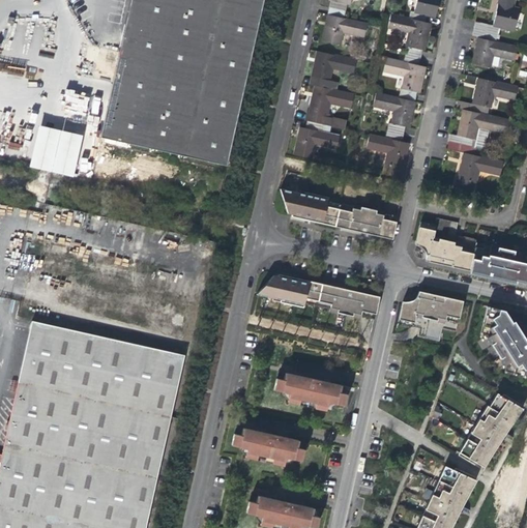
[(103,0),(91,53),(119,60),(119,59),(119,58),(107,55),(109,45),(105,44),(108,33),(111,34),(115,16),(113,15),(115,5),(117,5),(118,0),(103,0)]
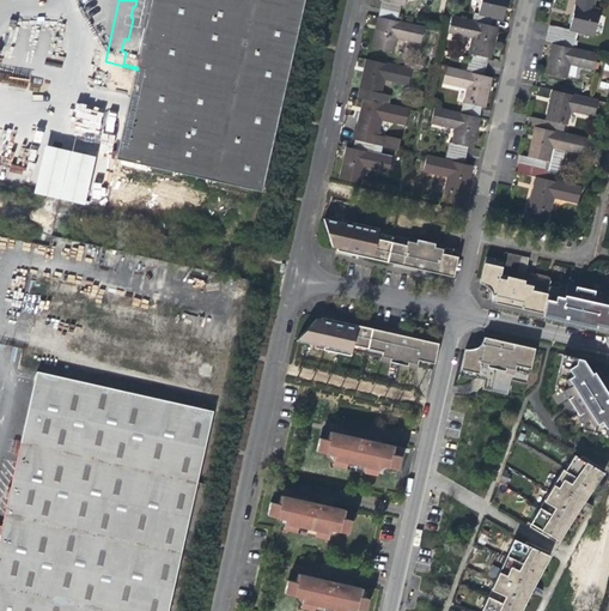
[(136,0),(135,6),(133,6),(131,17),(133,18),(128,40),(125,38),(121,50),(126,52),(123,64),(138,67),(138,68),(138,70),(119,153),(263,187),(305,0),(136,0)]
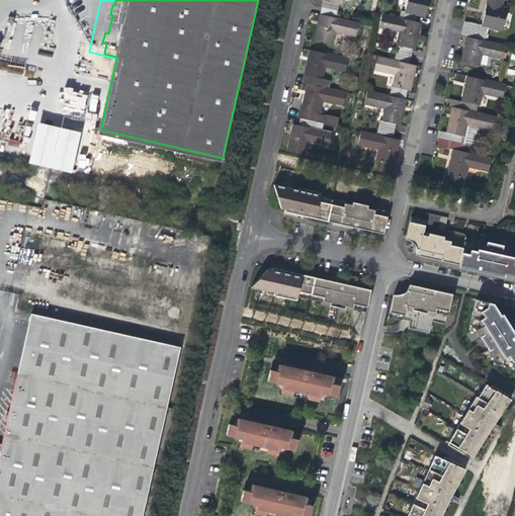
[(328,1),(326,7),(338,10),(340,4),(344,5),(345,0),(324,0),(328,1)]
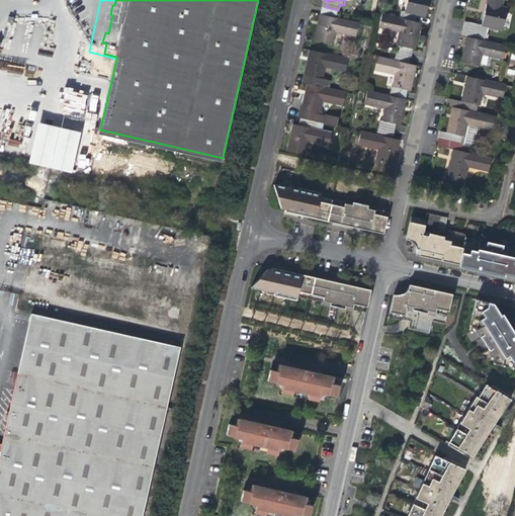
[(407,0),(404,12),(416,14),(425,17),(428,6),(429,0),(407,0)]
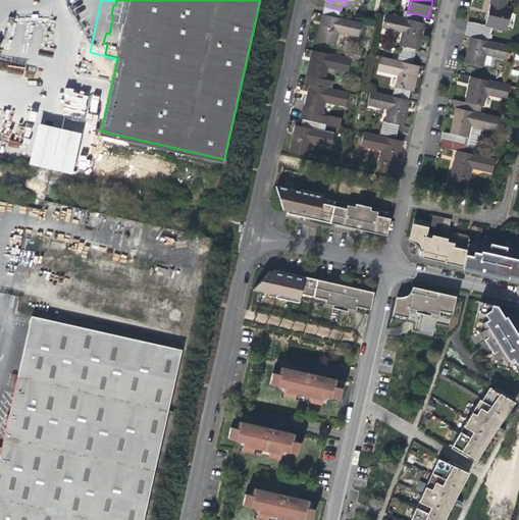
[(486,26),(492,28),(507,31),(512,10),(506,9),(507,4),(492,1),(489,11),(486,26)]
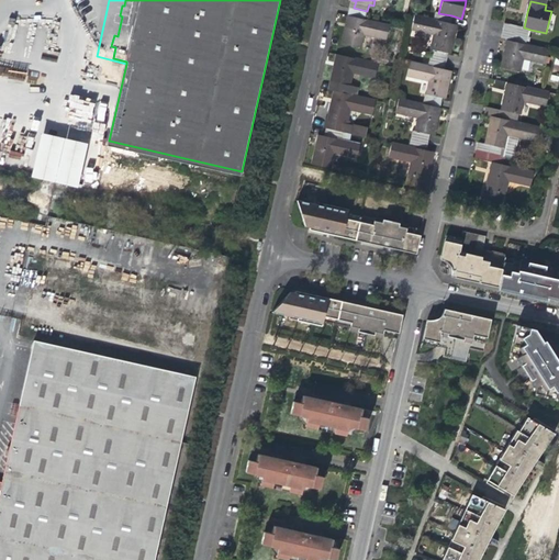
[(366,20),(367,11),(354,8),(350,26),(364,36),(364,34),(387,40),(389,25),(366,20)]
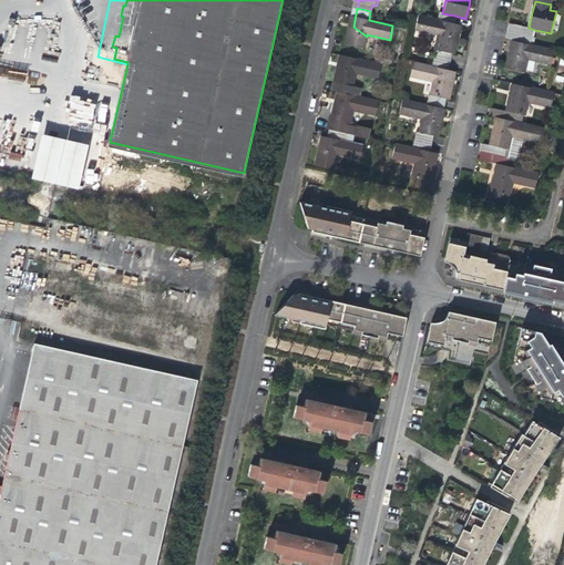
[(440,12),(438,21),(453,24),(455,16),(442,13),(440,12)]
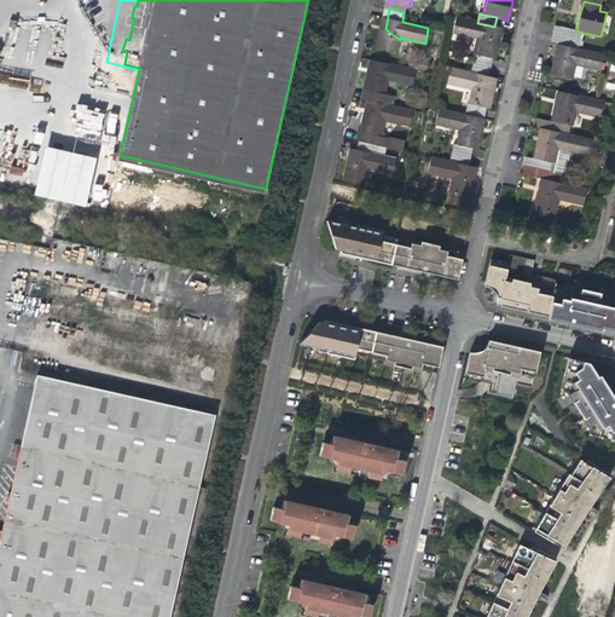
[(479,40),(473,64),(492,68),(498,42),(502,28),(494,27),(477,23),(456,18),(452,34),(479,40)]
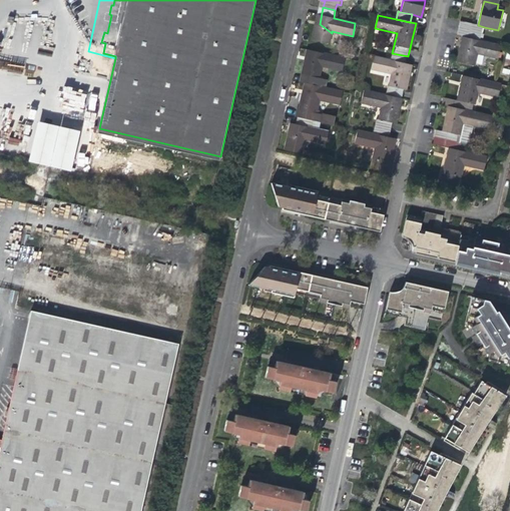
[(483,33),(484,27),(478,25),(464,22),(462,29),(482,33),(483,33)]
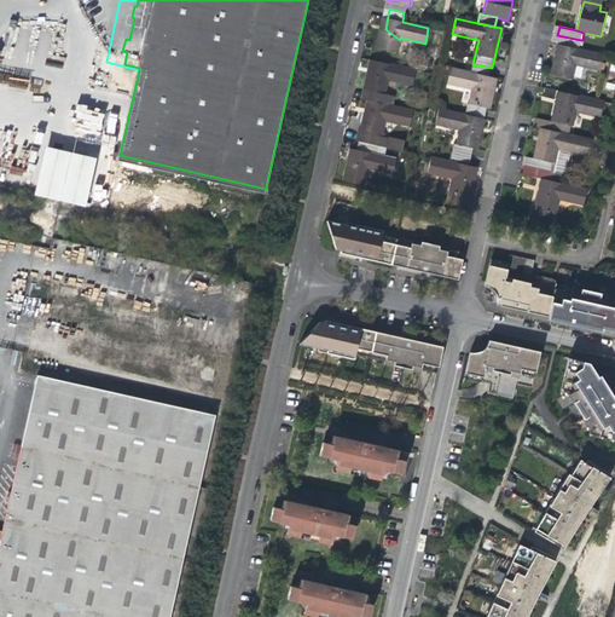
[(398,52),(400,40),(386,29),(384,35),(381,48),(398,52)]
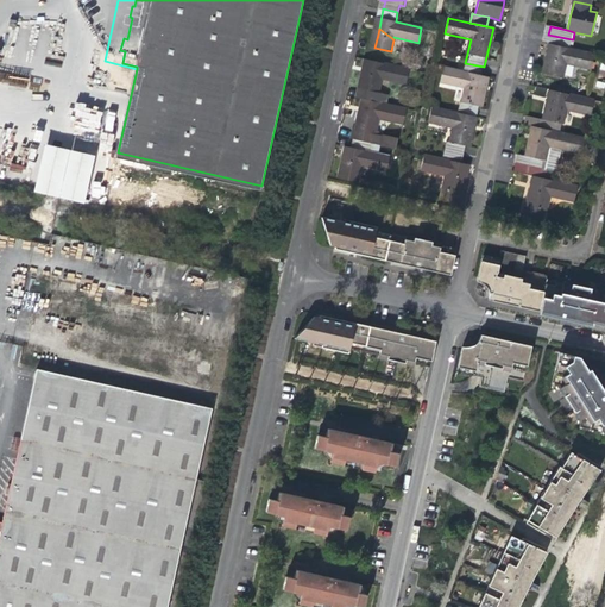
[(546,43),(552,44),(571,48),(572,39),(548,35),(546,43)]
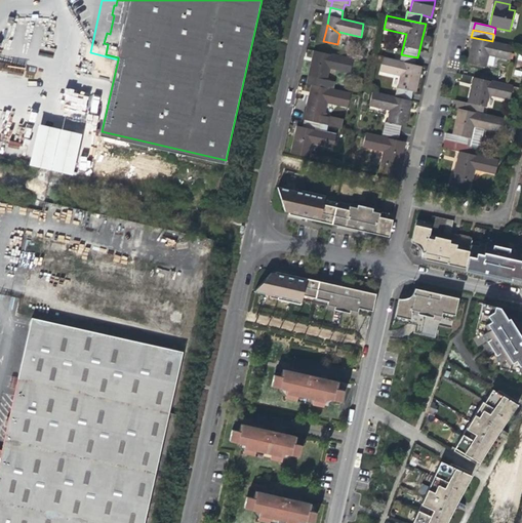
[(514,46),(492,41),(476,38),(474,46),(470,64),(486,67),(489,54),(511,59),(514,46)]
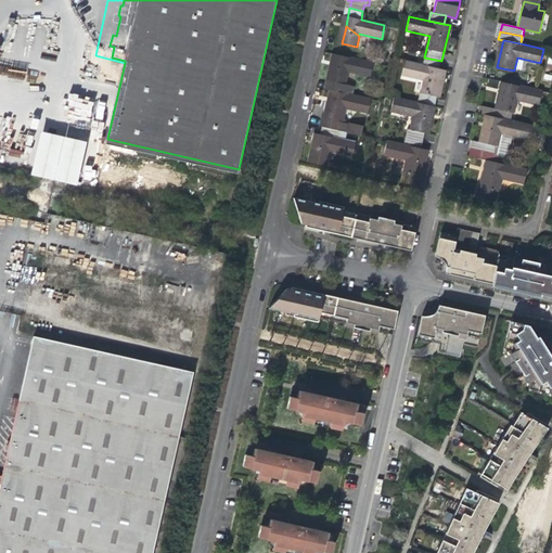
[(334,89),(347,92),(349,85),(345,84),(348,71),(371,75),(374,62),(335,52),(332,66),(330,80),(335,81),(334,89)]
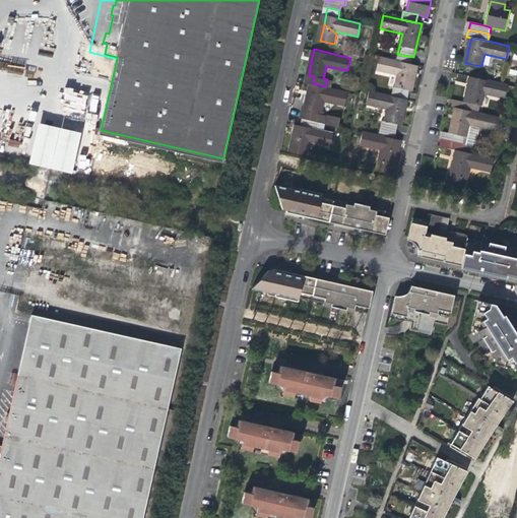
[(411,64),(413,57),(397,54),(395,61),(411,64)]
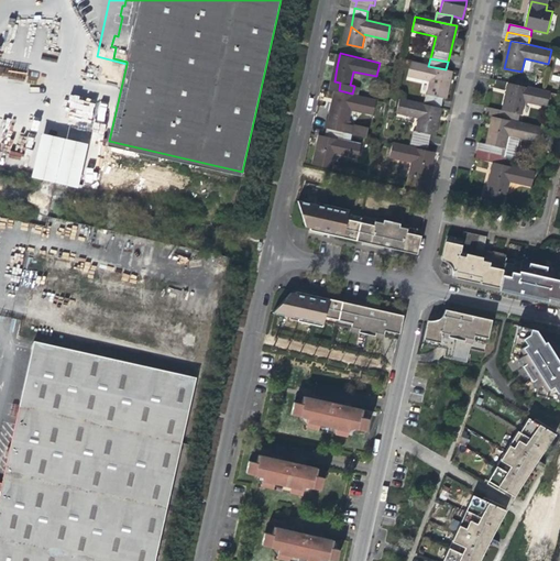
[(409,76),(419,78),(432,81),(431,87),(429,95),(443,98),(446,99),(449,99),(452,83),(454,72),(446,69),(428,66),(413,62),(410,72),(409,76)]
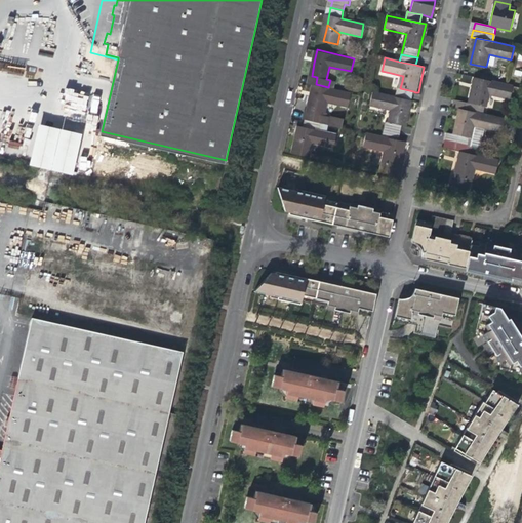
[(466,72),(464,81),(473,83),(475,75),(466,72)]
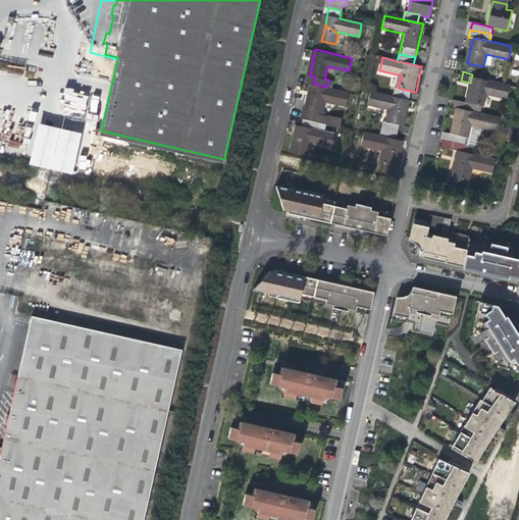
[(452,105),(457,107),(481,112),(485,93),(507,98),(510,85),(472,76),(469,88),(466,101),(454,98),(452,105)]
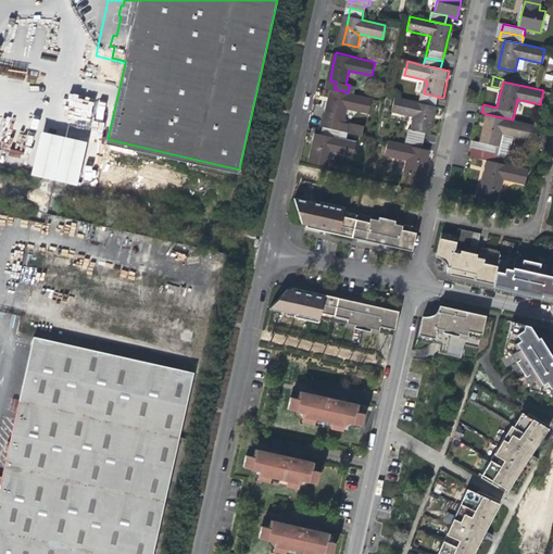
[(326,127),(341,130),(347,106),(369,112),(373,99),(348,92),(335,89),(330,108),(326,127)]
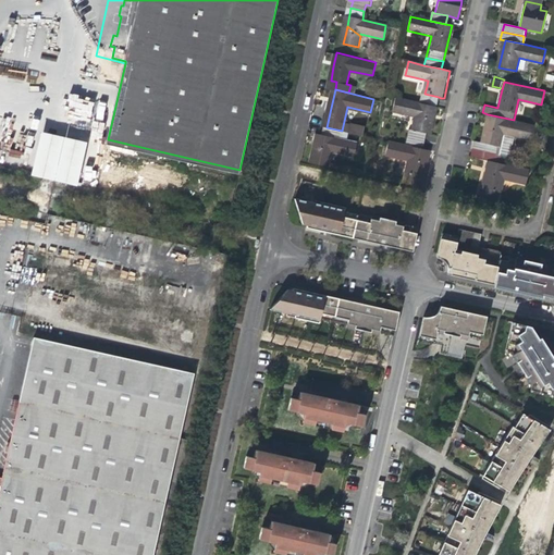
[(94,118),(97,97),(73,94),(70,114),(94,118)]
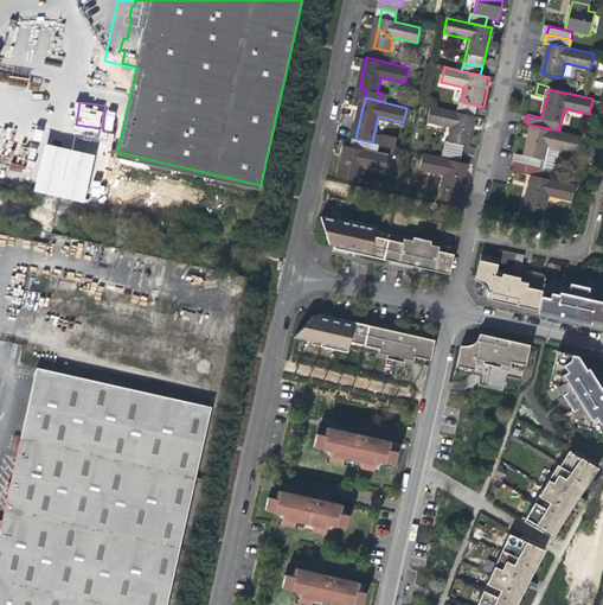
[(462,102),(460,113),(475,116),(478,106),(462,102)]
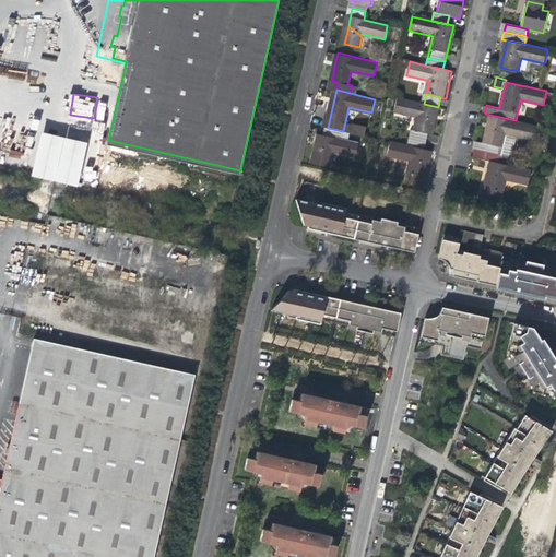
[(415,117),(411,138),(424,141),(426,132),(432,134),(435,121),(438,107),(424,104),(397,97),(393,113),(415,117)]
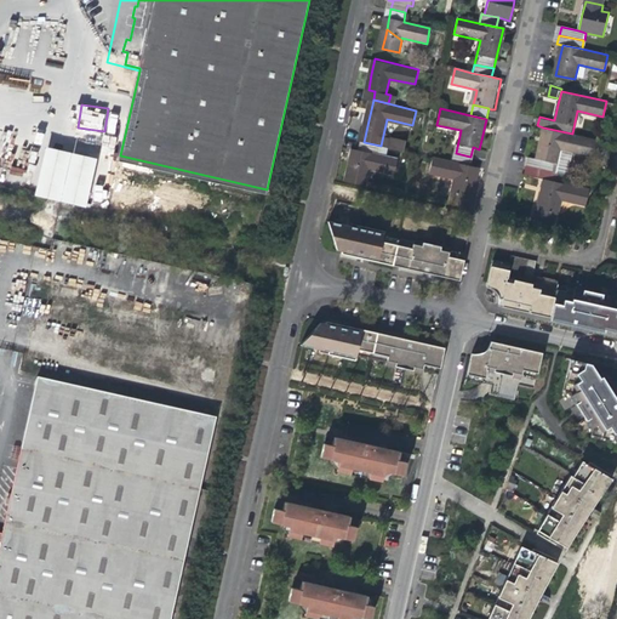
[(115,112),(110,130),(118,131),(121,113),(115,112)]
